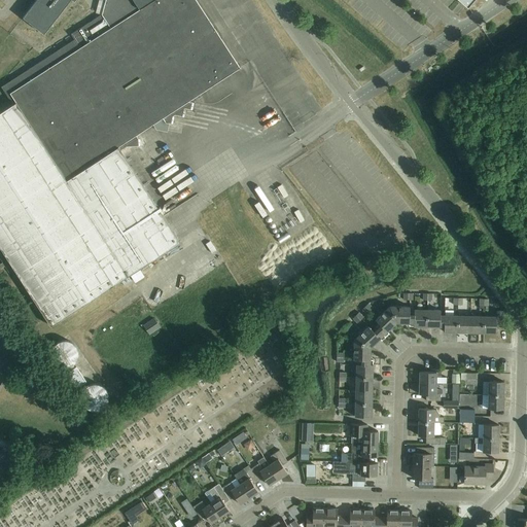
[(106,0),(102,13),(71,34),(80,47),(10,93),(16,102),(0,112),(0,246),(51,325),(180,242),(118,146),(240,68),(196,0),(106,0)]
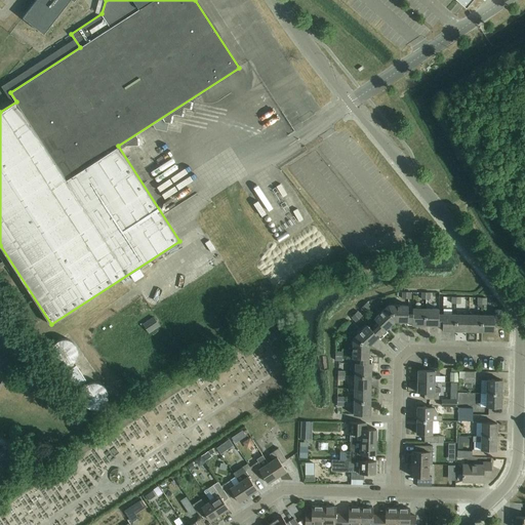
[(34,0),(21,16),(43,34),(69,0),(71,0),(74,1),(74,0),(34,0)]
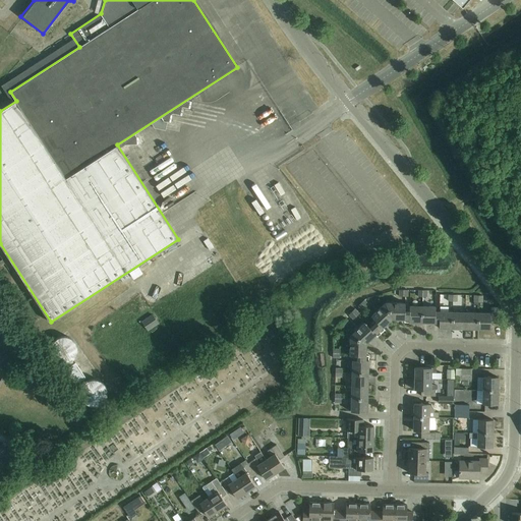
[(392,319),(386,302),(371,315),(378,322),(373,325),(382,333),(385,329),(383,327),(392,319)]
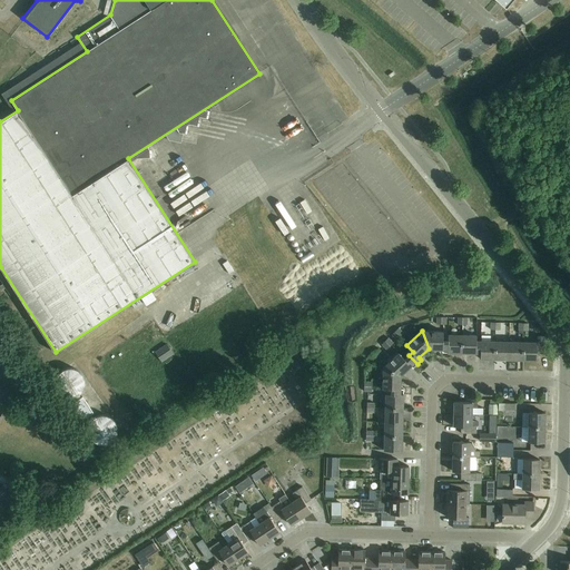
[(444,331),(422,331),(429,349),(442,350),(442,353),(448,353),(449,340),(443,340),(444,331)]
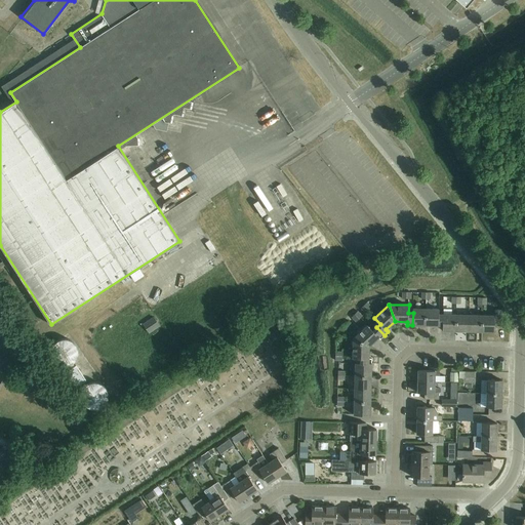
[(482,315),(482,331),(494,331),(494,324),(503,325),(503,313),(501,309),(494,308),(493,315),(482,315)]
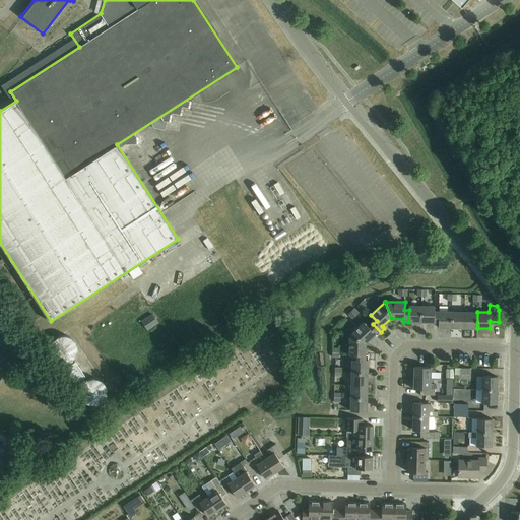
[(409,310),(408,322),(421,322),(423,306),(409,306),(409,310)]
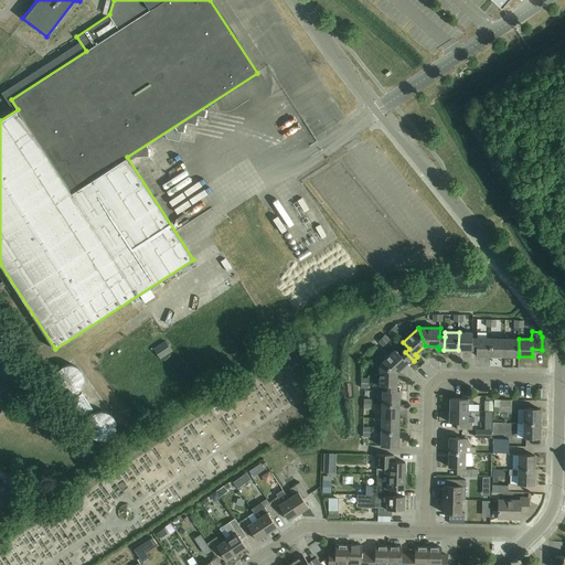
[(459,332),(458,350),(472,350),(472,332),(459,332)]
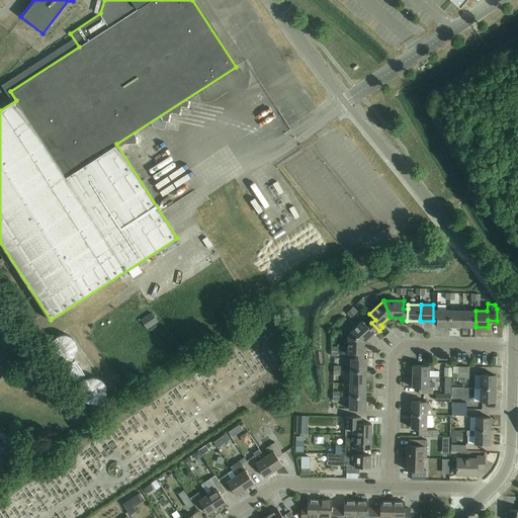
[(450,326),(450,310),(437,310),(437,326),(450,326)]
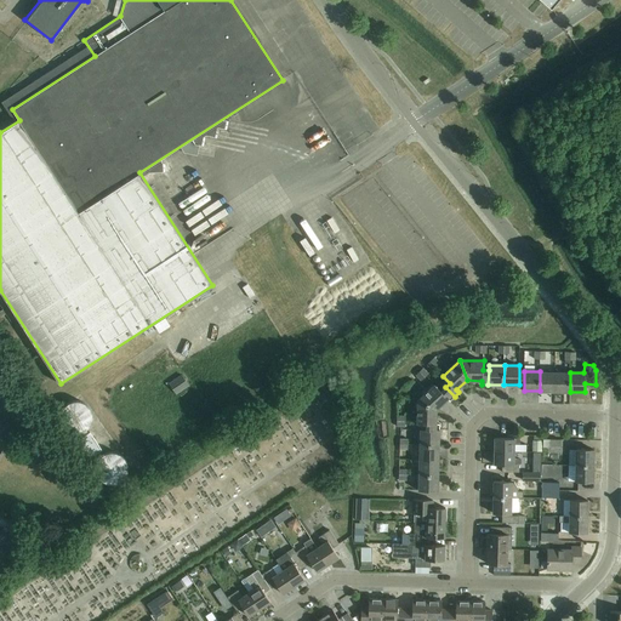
[(540,371),(540,391),(554,392),(554,372),(540,371)]
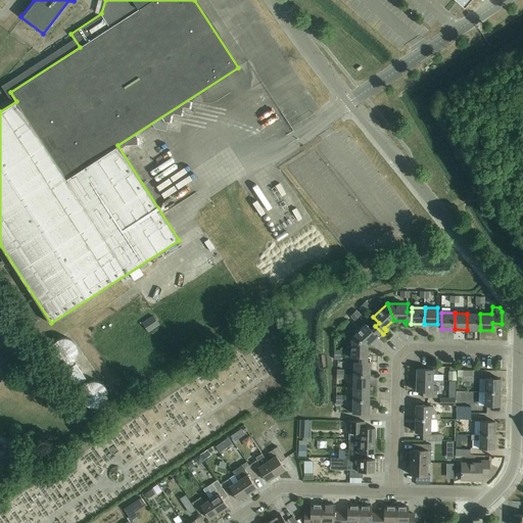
[(467,314),(467,330),(480,330),(480,314),(467,314)]
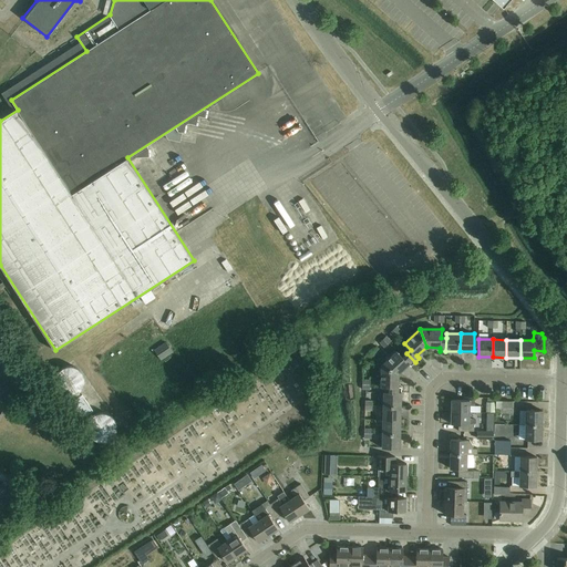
[(173,351),(166,341),(155,348),(162,358),(173,351)]
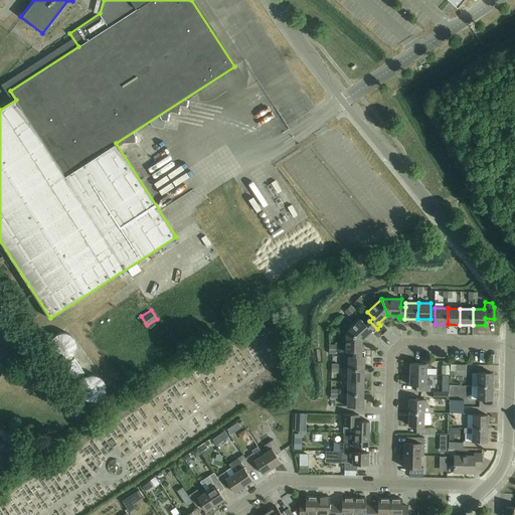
[(360,319),(346,332),(362,339),(371,330),(373,332),(377,329),(369,321),(366,324),(360,319)]
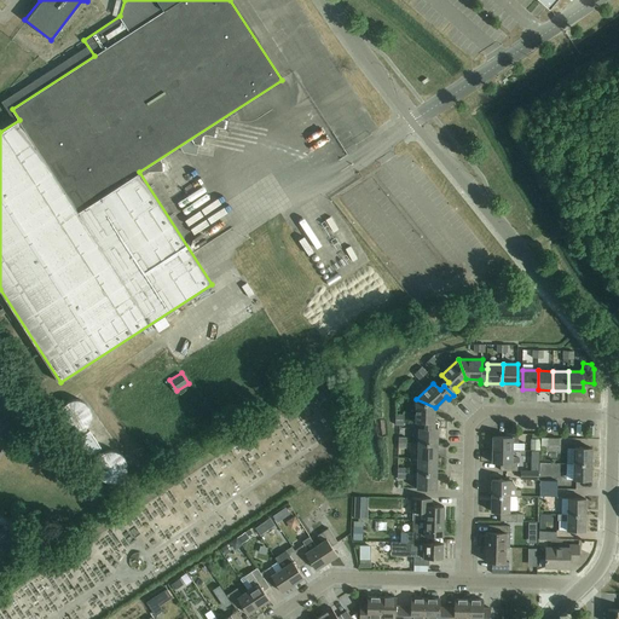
[(435,408),(416,399),(416,422),(426,422),(426,428),(438,428),(439,422),(434,422),(435,408)]
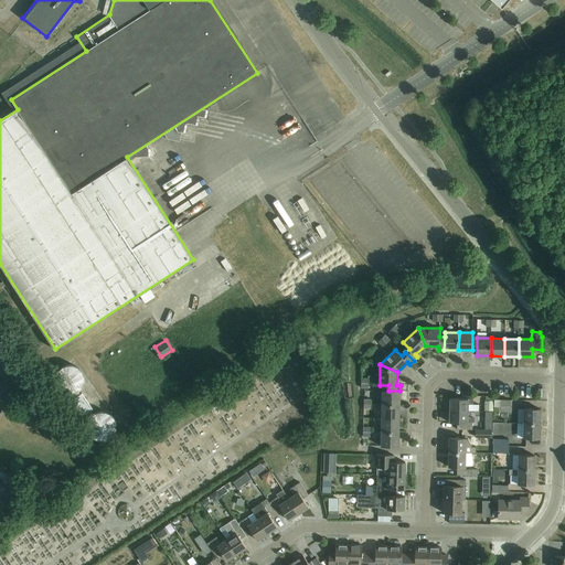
[(78,391),(80,391),(81,390),(82,388),(82,387),(83,386),(83,385),(84,384),(84,383),(84,382),(84,381),(84,380),(84,379),(84,377),(84,376),(84,375),(84,374),(83,374),(83,373),(83,372),(82,372),(82,371),(81,370),(80,369),(78,369),(78,368),(77,368),(77,366),(76,366),(75,366),(74,365),(73,365),(72,365),(71,365),(70,365),(68,365),(67,365),(66,365),(65,365),(64,366),(63,366),(62,368),(61,368),(61,369),(60,369),(60,370),(59,370),(59,371),(57,371),(57,372),(57,373),(56,373),(56,374),(56,375),(55,375),(55,376),(55,377),(55,379),(55,380),(55,381),(55,382),(55,383),(56,384),(56,385),(57,386),(57,387),(59,387),(59,388),(60,390),(61,391),(62,391),(62,392),(63,392),(64,393),(65,393),(66,393),(67,394),(68,394),(70,394),(71,394),(72,394),(73,394),(73,393),(74,393),(75,393),(76,393),(77,392),(78,391)]
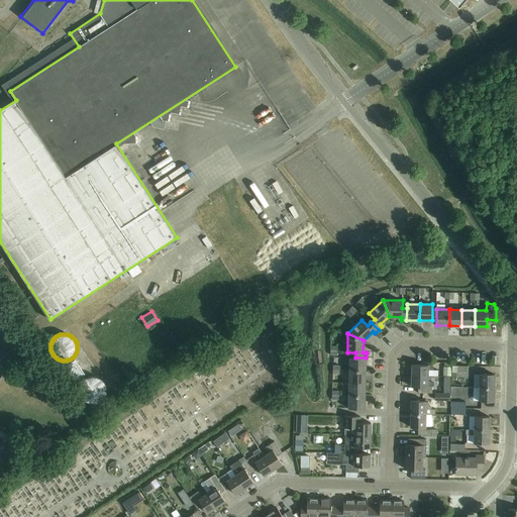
[(366,357),(355,357),(350,356),(349,370),(366,371),(366,357)]
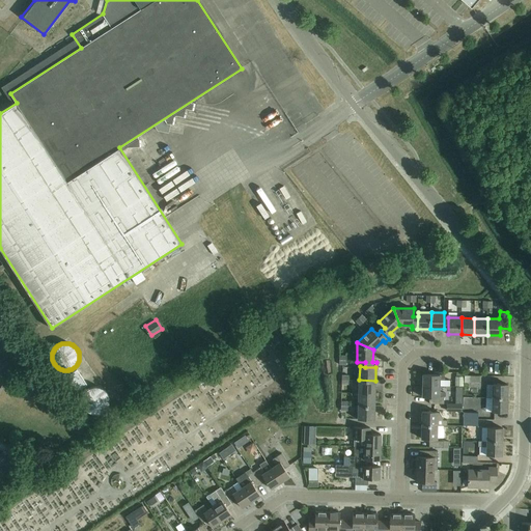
[(76,393),(87,385),(77,370),(65,379),(76,393)]
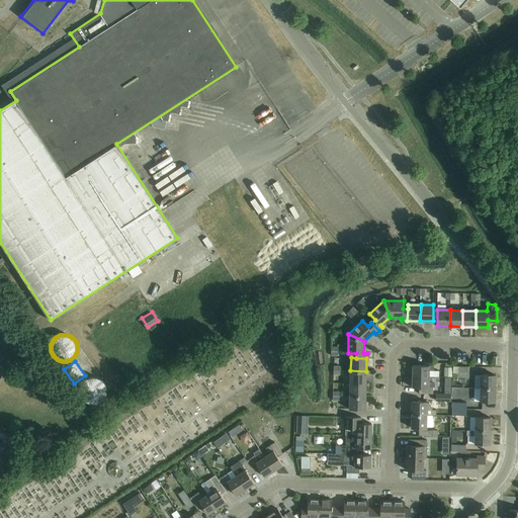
[(413,365),(412,376),(429,376),(429,370),(434,370),(434,365),(413,365)]
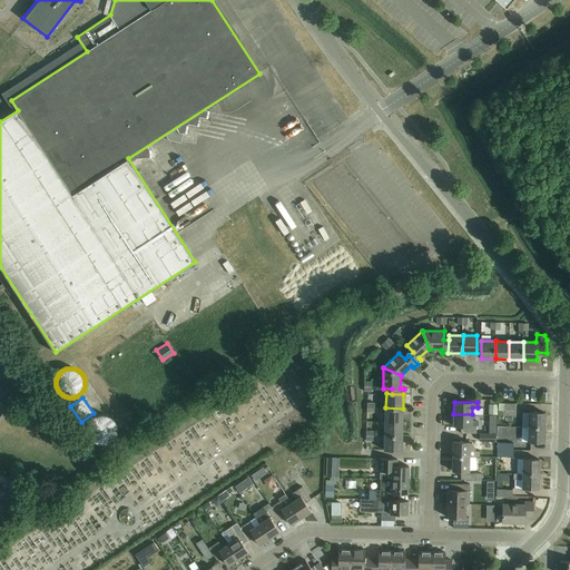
[(403,409),(385,408),(385,422),(403,422),(403,409)]
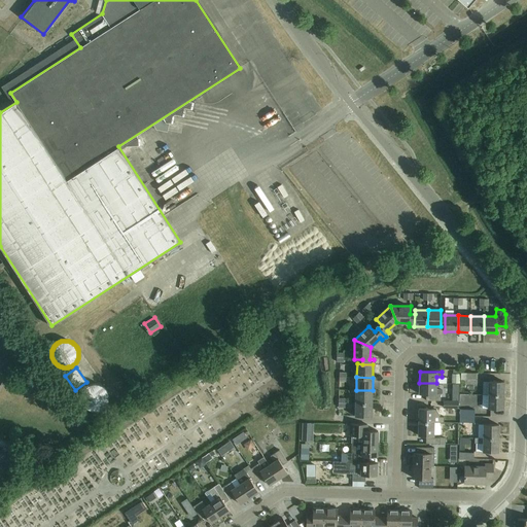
[(489,381),(489,394),(504,395),(504,382),(489,381)]
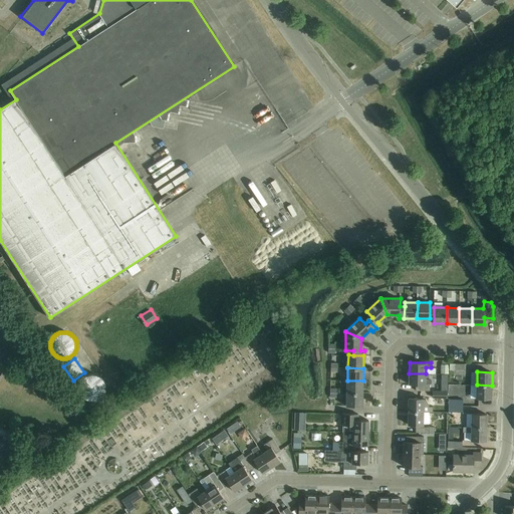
[(426,373),(409,373),(409,384),(416,384),(416,391),(430,391),(430,379),(426,379),(426,373)]
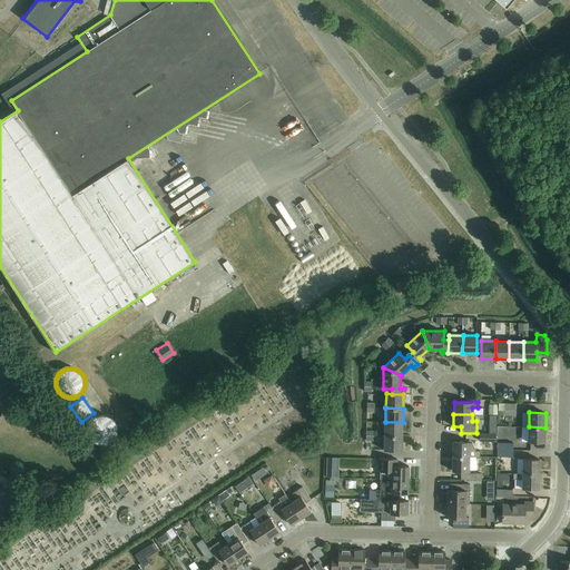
[(88,430),(88,431),(89,432),(89,433),(89,434),(89,435),(90,436),(90,438),(91,438),(91,439),(92,440),(94,441),(95,442),(96,442),(97,443),(98,443),(99,443),(100,444),(101,444),(102,444),(104,444),(105,444),(106,444),(107,443),(108,443),(109,443),(110,442),(111,442),(112,441),(114,440),(115,439),(116,438),(116,436),(117,435),(117,434),(117,433),(118,433),(118,432),(118,431),(118,430),(118,429),(118,428),(118,426),(117,425),(117,424),(117,423),(116,423),(116,422),(115,421),(114,420),(112,419),(111,418),(110,418),(109,416),(108,416),(107,416),(106,415),(105,415),(104,415),(102,415),(101,415),(100,415),(99,415),(98,416),(97,416),(96,416),(95,418),(94,418),(94,419),(92,419),(92,420),(91,420),(91,421),(90,422),(90,423),(89,423),(89,424),(89,425),(88,426),(88,428),(88,429),(88,430)]
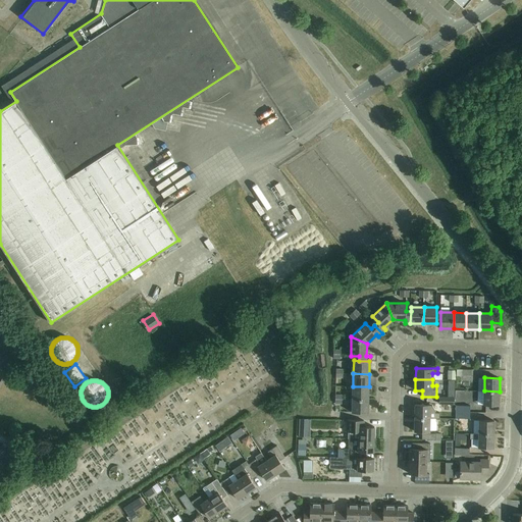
[(353,386),(353,399),(368,400),(369,386),(353,386)]
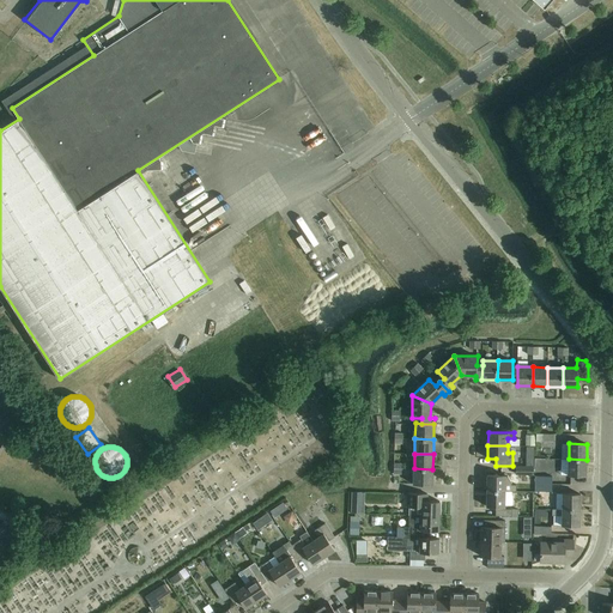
[(587,460),(569,459),(569,474),(586,475),(587,460)]
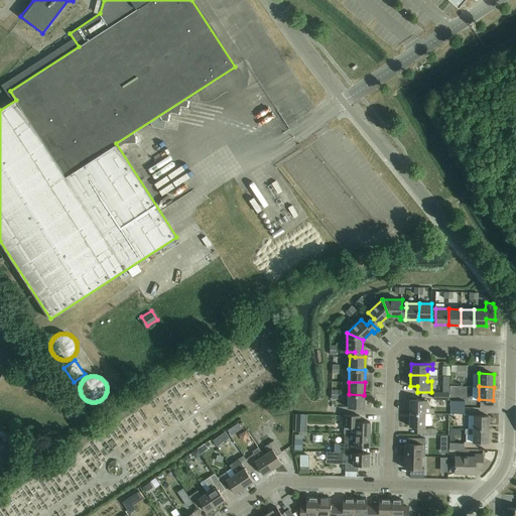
[(364,395),(349,394),(348,407),(364,408),(364,395)]
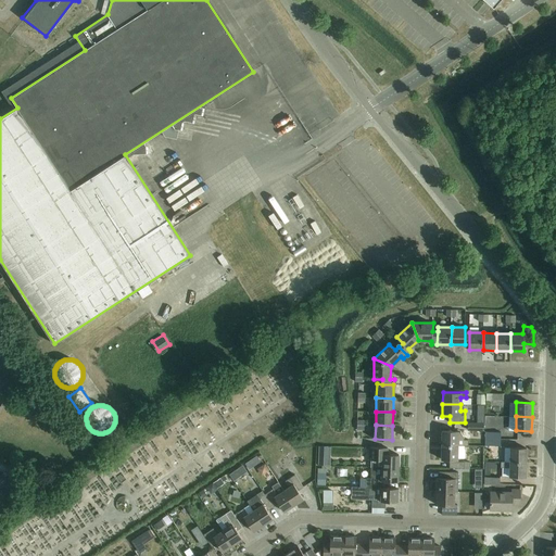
[(442,431),(441,445),(465,446),(468,446),(468,440),(464,440),(464,439),(460,432),(458,432),(458,431),(442,431)]
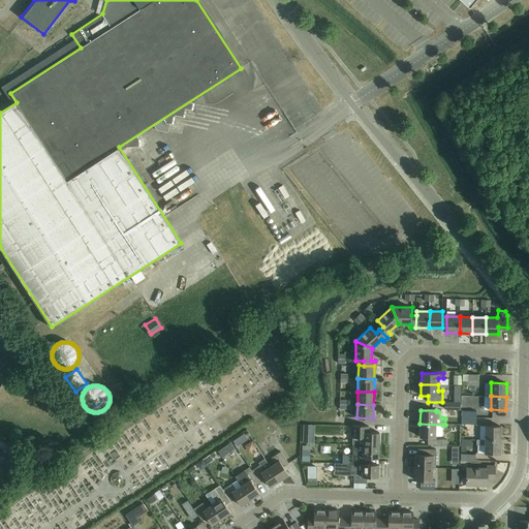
[(442,425),(419,424),(419,437),(435,437),(442,437),(443,428),(442,427),(442,425)]
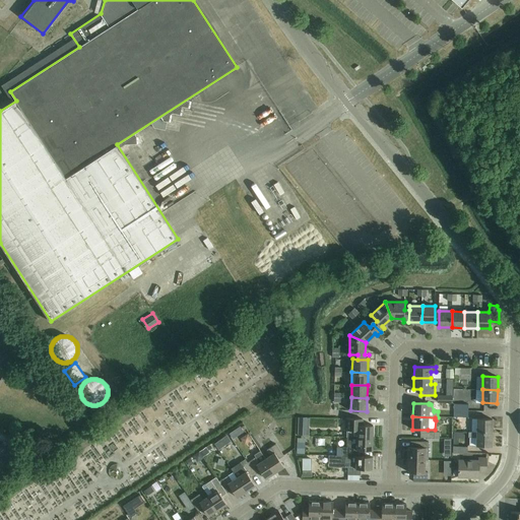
[(345,418),(345,431),(347,431),(347,437),(356,438),(373,438),(373,425),(363,425),(363,418),(349,418),(345,418)]
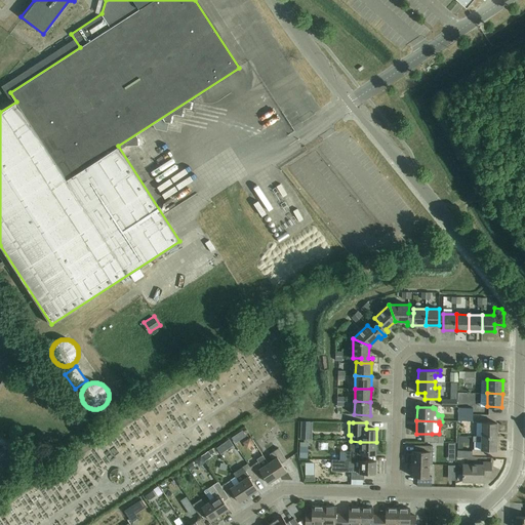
[(482,437),(497,437),(497,423),(482,422),(482,437)]
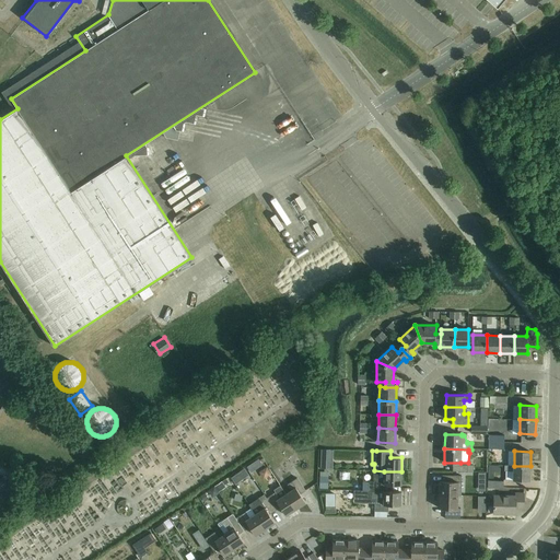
[(321,459),(321,469),(333,470),(333,459),(321,459)]
